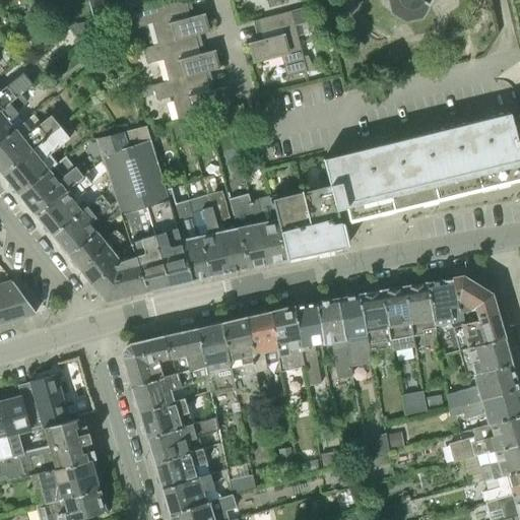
[(158,44),(195,36),(208,33),(203,15),(205,14),(205,13),(195,16),(190,0),(176,0),(133,11),(137,26),(153,22),(158,44)]
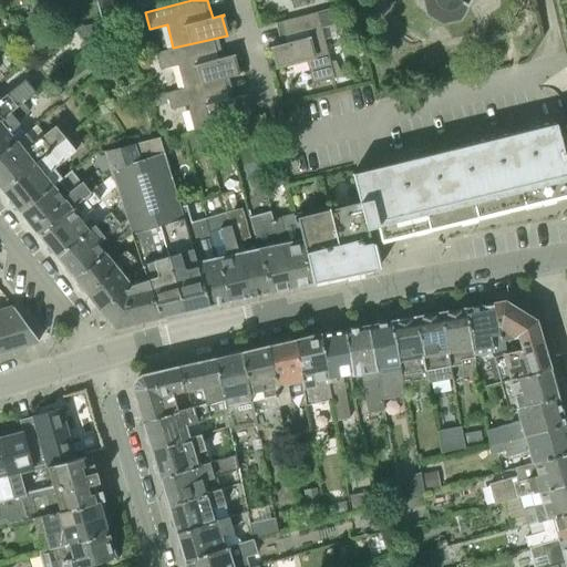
[(424,0),(428,14),(443,23),(460,19),(470,4),(462,0),(424,0)]
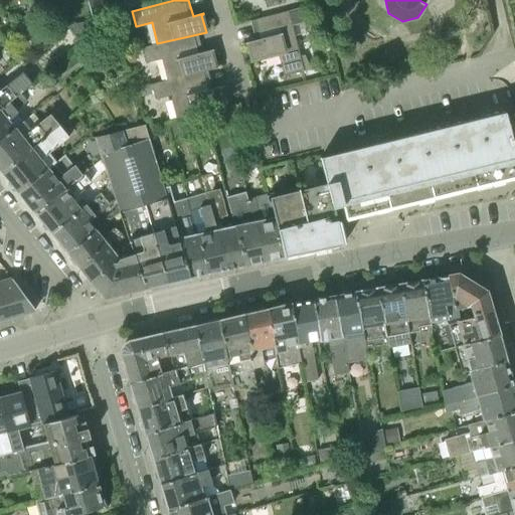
[(247,43),(251,60),(279,53),(284,75),(311,68),(305,54),(300,55),(289,11),(250,21),(255,40),(245,42),(245,44),(247,43)]
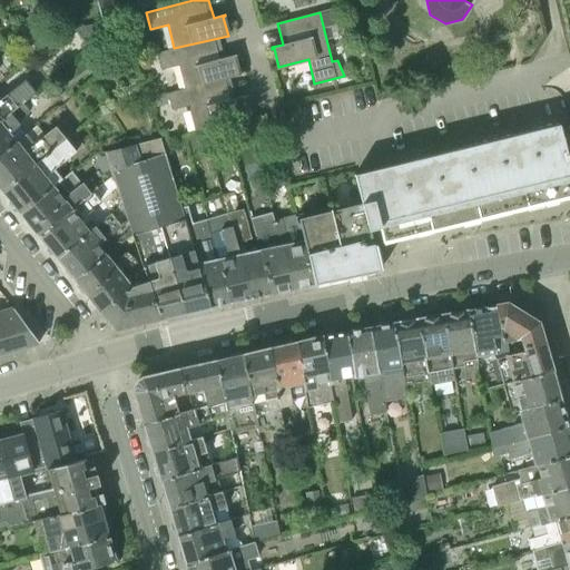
[(76,29),(89,48),(124,22),(123,18),(112,19),(76,29)]
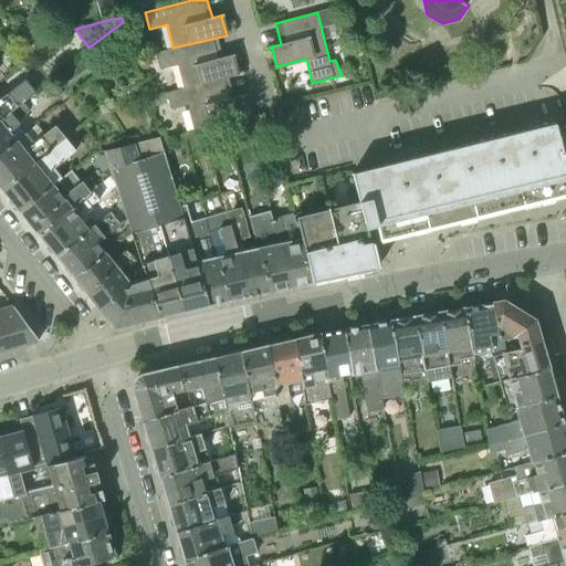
[(184,88),(223,79),(238,75),(232,56),(234,55),(234,54),(218,59),(212,39),(173,48),(156,52),(160,70),(177,65),(184,88)]
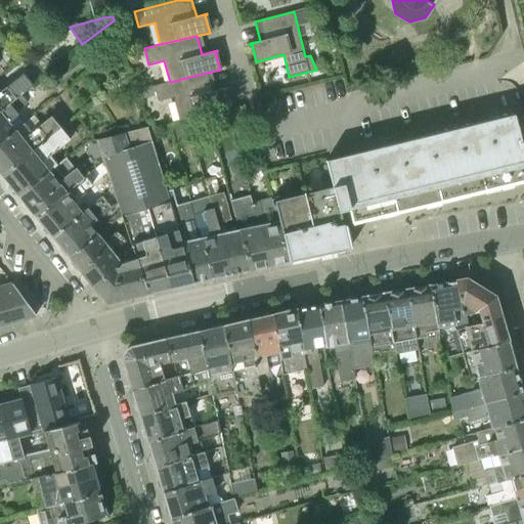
[(207,73),(170,82),(155,86),(159,101),(174,97),(180,120),(230,106),(225,89),(227,88),(227,87),(212,91),(207,73)]
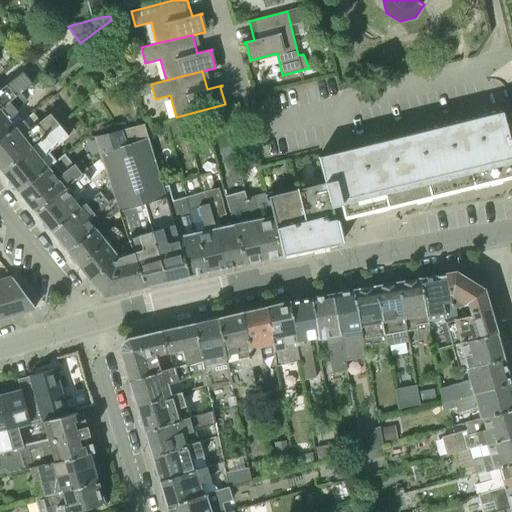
[(0,109),(21,93),(32,84),(23,72),(0,90),(0,109)]
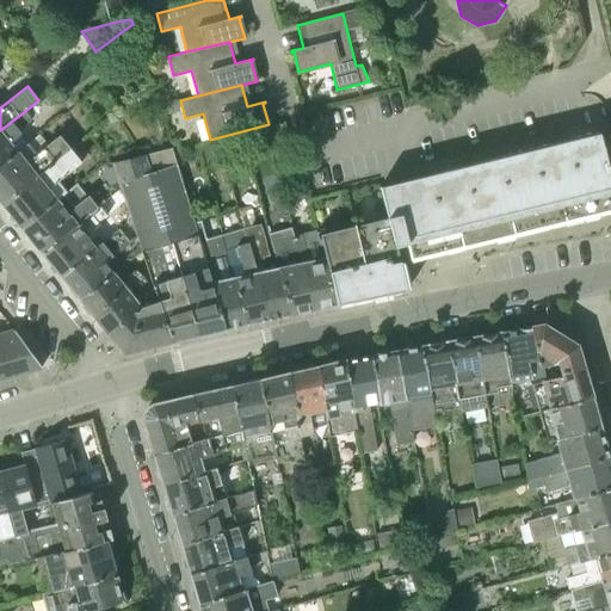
[(0,167),(29,143),(19,131),(31,122),(30,121),(31,118),(25,111),(0,130),(0,167)]
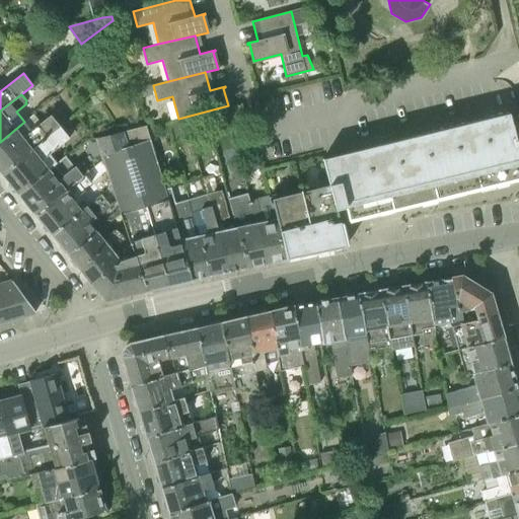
[(0,142),(0,170),(3,174),(68,123),(58,110),(31,132),(24,122),(0,142)]
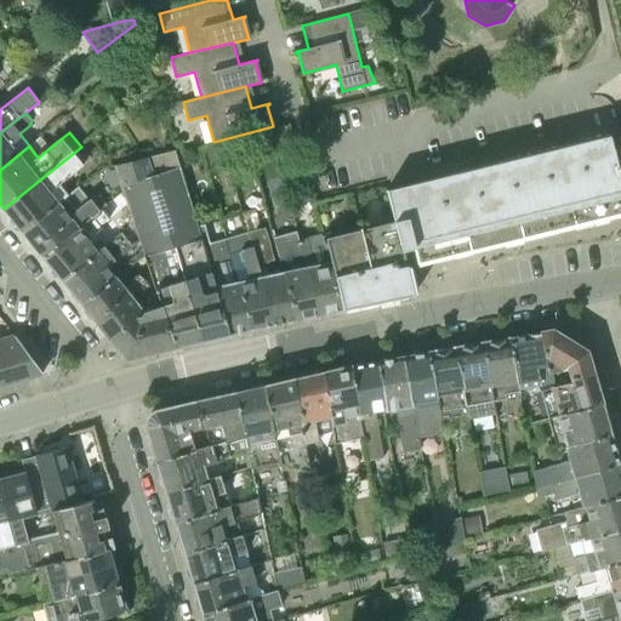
[(620,144),(613,147),(609,135),(434,178),(400,187),(387,191),(394,221),(335,235),(334,234),(332,233),(330,232),(328,233),(325,233),(324,235),(323,237),(323,239),(324,241),(324,244),(326,244),(329,249),(326,249),(343,309),(414,295),(402,244),(412,241),(412,243),(417,263),(453,256),(620,214),(620,144)]
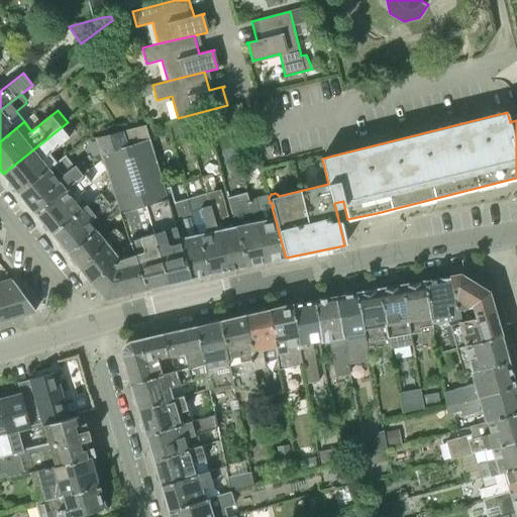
[(19,194),(55,165),(58,163),(49,153),(76,132),(68,122),(3,174),(19,194)]
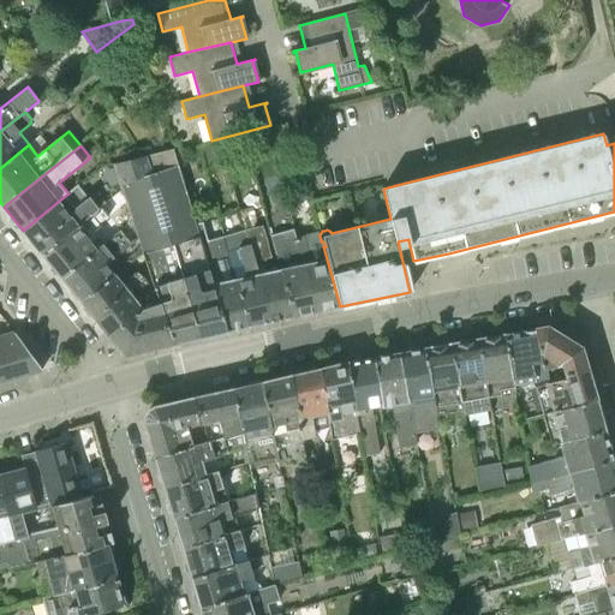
[(197,339),(225,333),(195,224),(173,149),(149,155),(135,159),(112,163),(120,190),(142,255),(171,245),(197,339)]
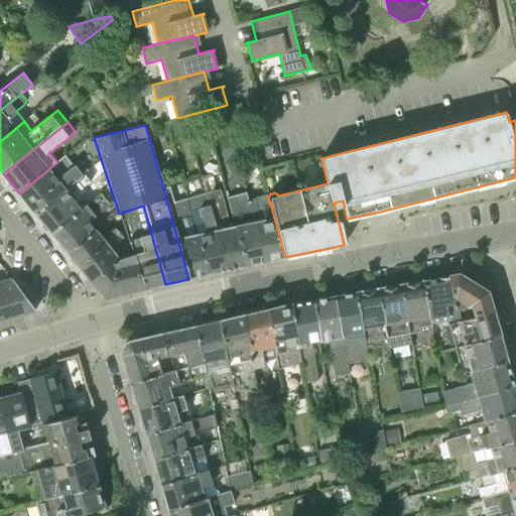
[(19,194),(35,213),(86,174),(89,171),(81,161),(62,175),(54,164),(19,194)]
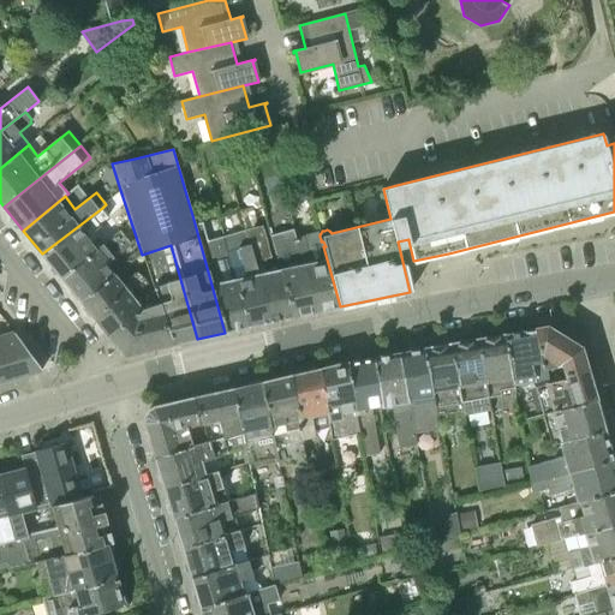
[(292,317),(279,268),(268,270),(264,258),(270,257),(262,226),(252,227),(251,224),(255,222),(251,208),(251,207),(249,208),(239,210),(244,230),(269,323),(292,317)]
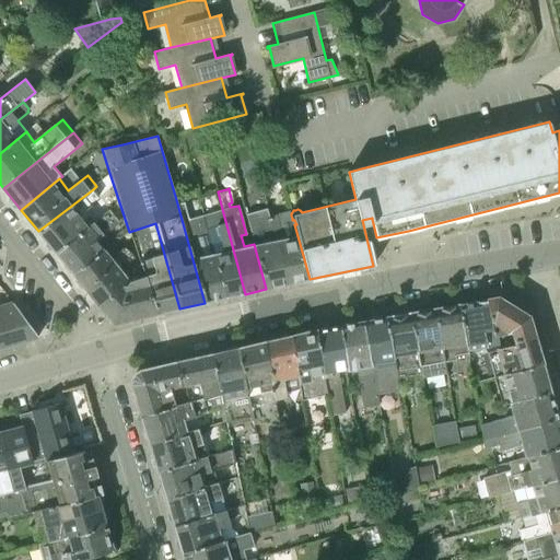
[(56,253),(95,222),(86,211),(92,207),(90,205),(100,197),(93,189),(38,231),(56,253)]
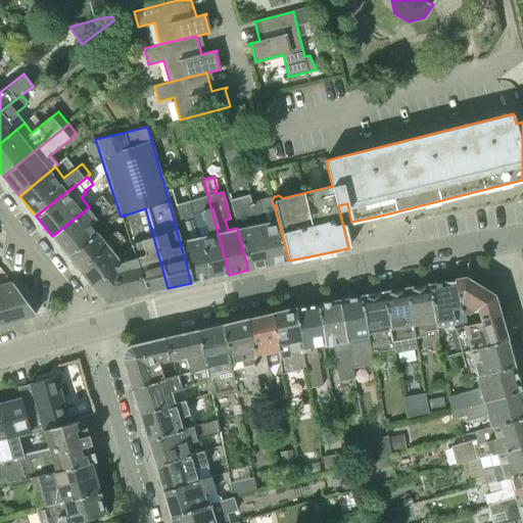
[(211,278),(189,200),(176,204),(172,188),(165,190),(191,283),(211,278)]
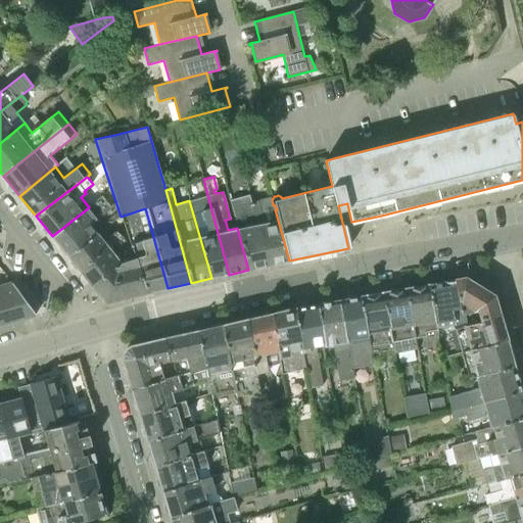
[(248,270),(268,266),(251,203),(249,194),(229,200),(237,228),(248,270)]
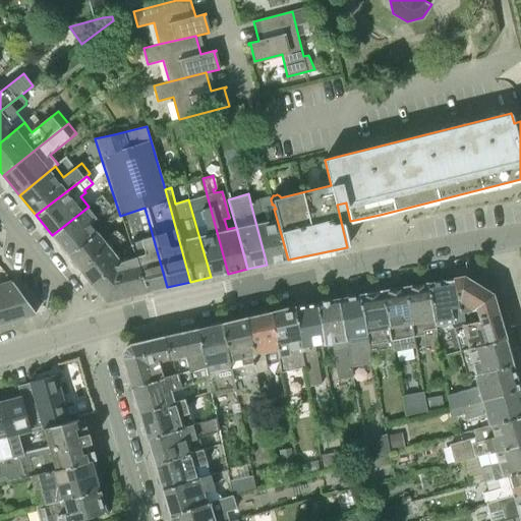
[(211,277),(228,274),(207,194),(200,196),(188,199),(211,277)]
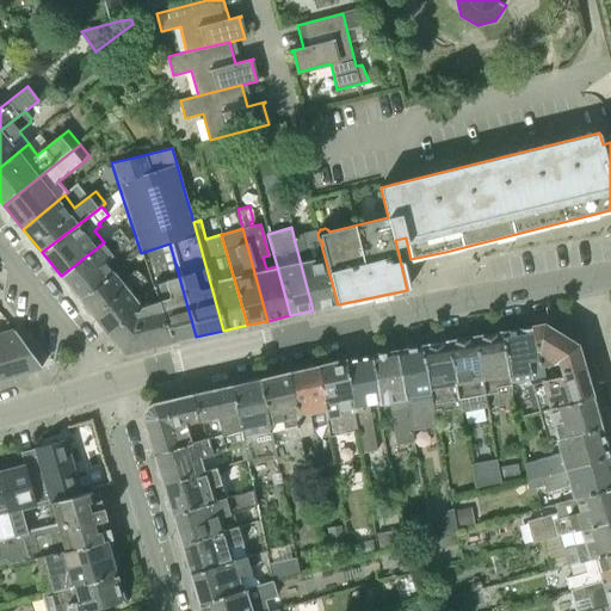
[(81,301),(113,272),(105,263),(131,244),(119,229),(104,242),(61,276),(81,301)]
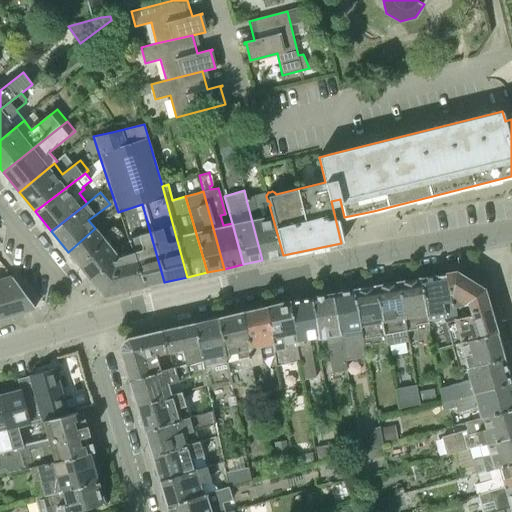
[(283,256),(283,255),(269,205),(259,208),(256,196),(254,197),(246,199),(262,260),(283,256)]
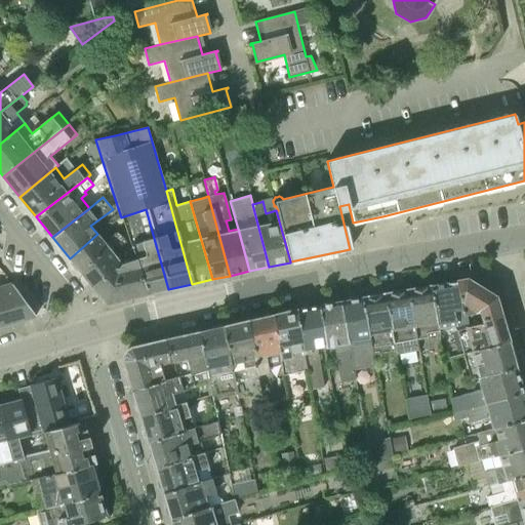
[(146,295),(168,289),(146,209),(121,217),(124,226),(131,248),(146,295)]
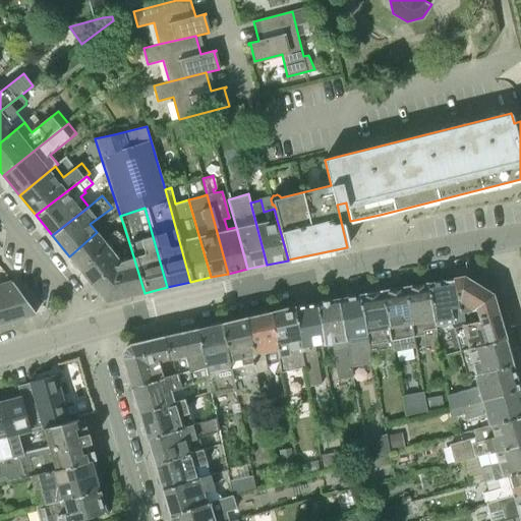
[(69,256),(93,285),(120,264),(115,257),(130,246),(123,224),(110,234),(103,227),(97,232),(69,256)]
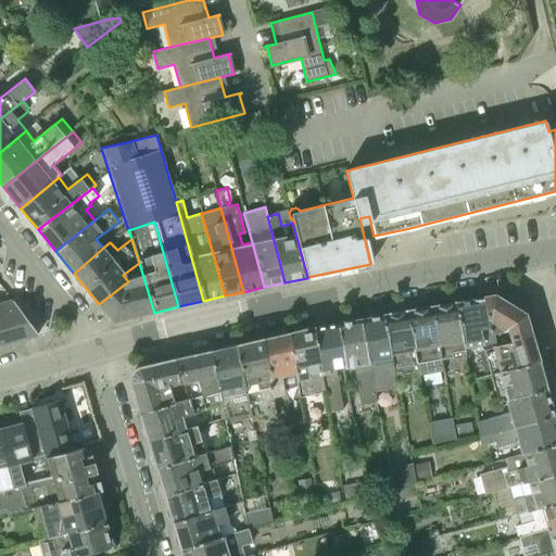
[(123,319),(154,313),(139,263),(123,275),(128,281),(99,304),(108,315),(123,319)]
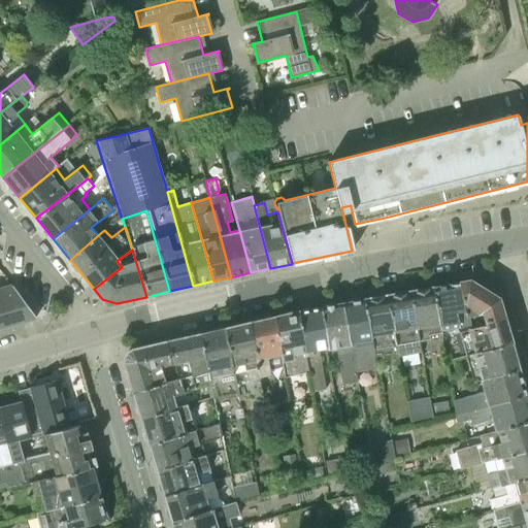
[(469,281),(462,283),(466,312),(484,309),(485,320),(503,317),(499,298),(469,281)]
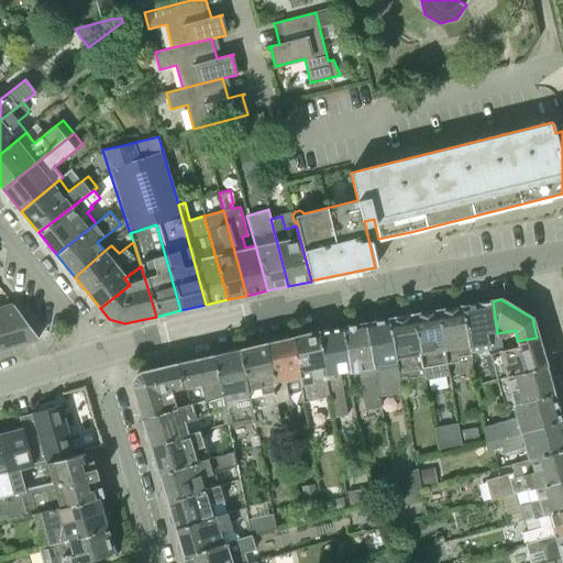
[(499,344),(497,333),(493,301),(489,301),(463,307),(470,350),(499,344)]
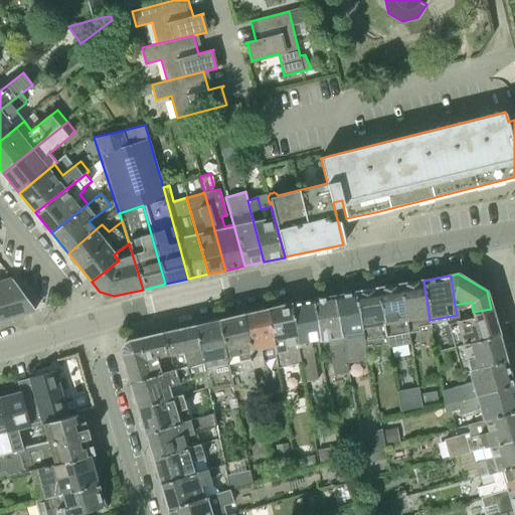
[(0,319),(35,310),(12,279),(0,282),(0,319)]
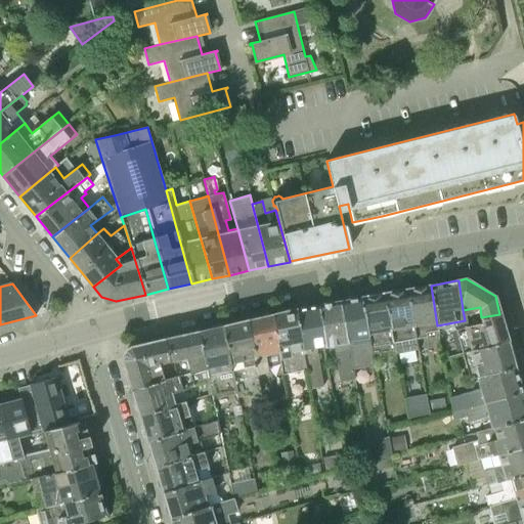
[(438,332),(437,325),(431,286),(407,290),(418,339),(427,338),(426,333),(438,332)]
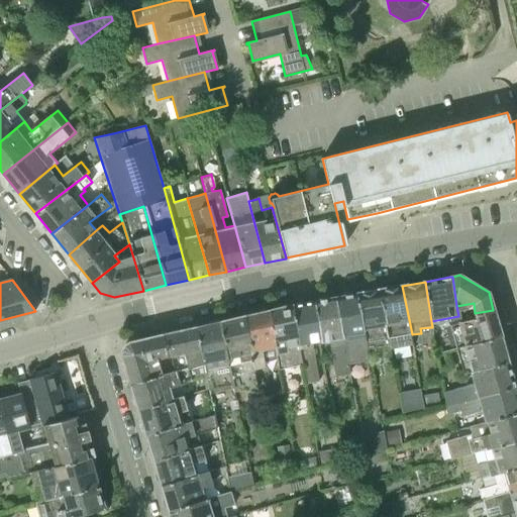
[(414,346),(412,334),(402,286),(380,290),(390,346),(390,349),(414,346)]
